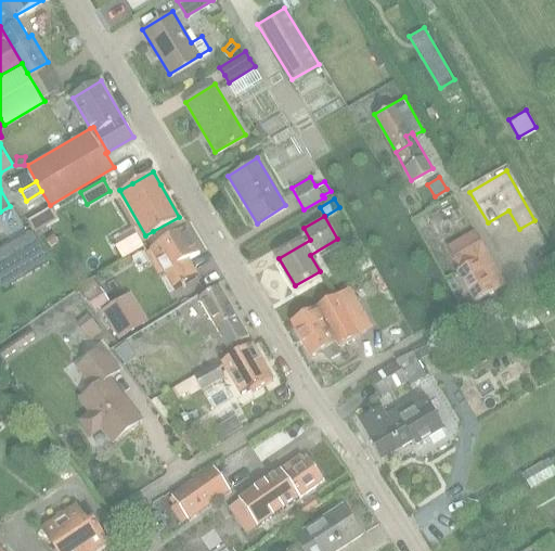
[(184,228),(155,245),(168,267),(164,270),(173,286),(181,282),(182,284),(184,283),(183,281),(196,273),(186,257),(198,251),(184,228)]
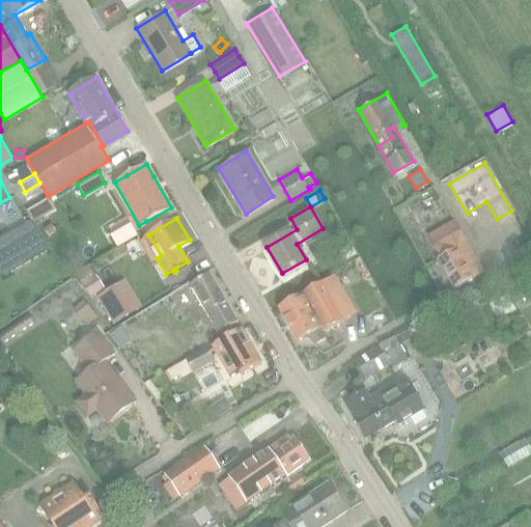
[(30,219),(0,237),(0,254),(9,271),(48,248),(30,219)]
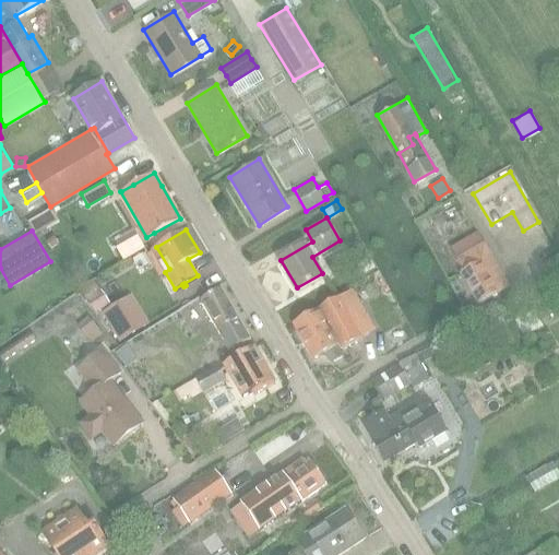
[(464,270),(461,272),(478,302),(508,283),(492,258),(483,240),(455,256),(464,270)]
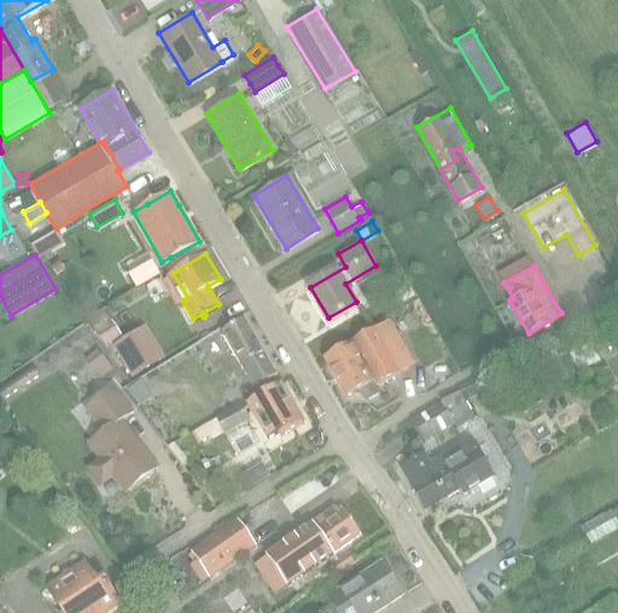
[(222,328),(254,383),(275,371),(244,315),(222,328)]
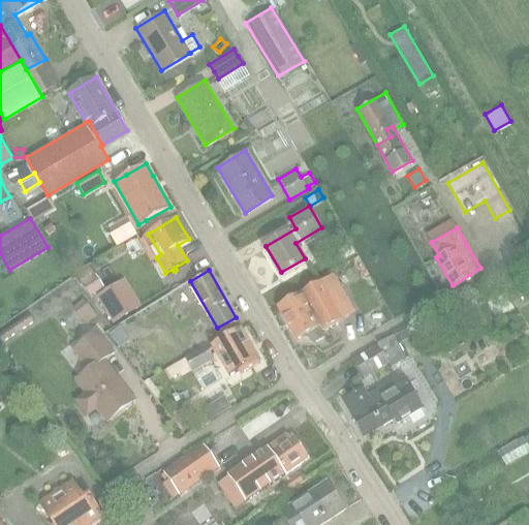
[(93,274),(80,284),(88,295),(101,284),(93,274)]
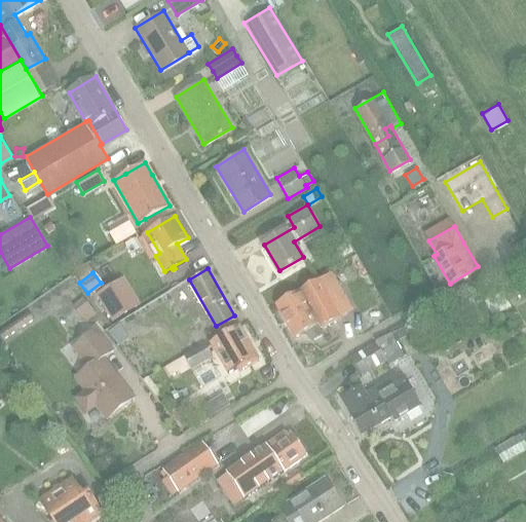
[(95,293),(111,321),(138,304),(121,277),(95,293)]
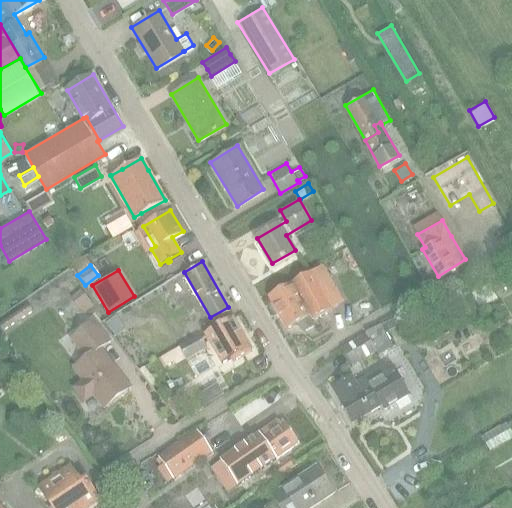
[(312,317),(331,307),(322,291),(330,286),(324,276),(316,280),(311,270),(269,294),(286,326),(297,320),(301,327),(305,328),(312,323),(313,319),(312,317)]
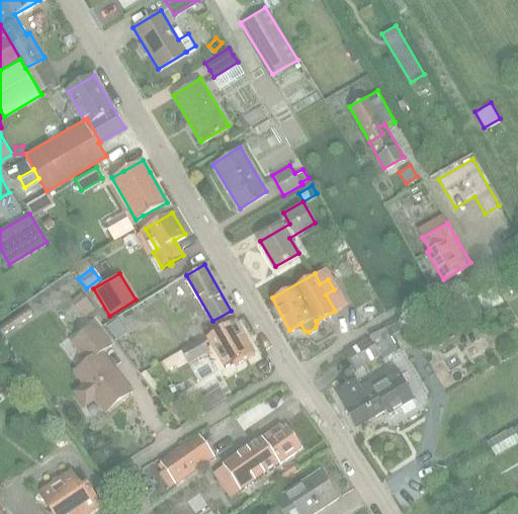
[(466,301),(473,315),(502,300),(494,285),(466,301)]
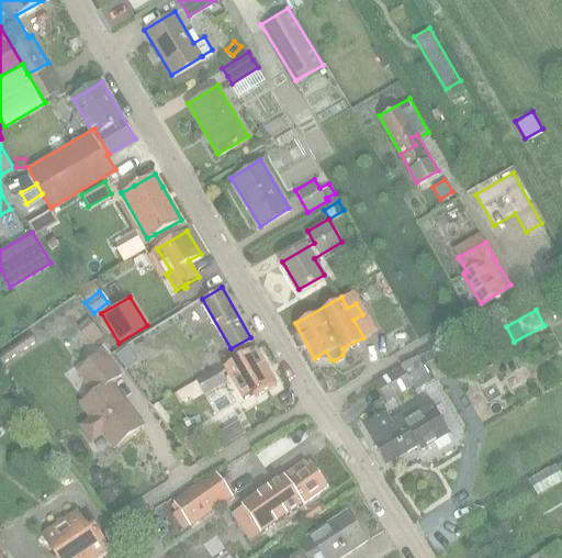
[(77,324),(91,341),(102,332),(88,315),(77,324)]
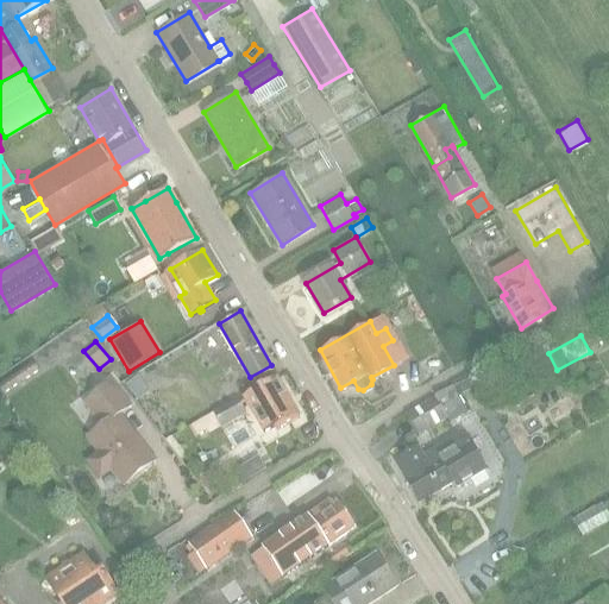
[(463,376),(451,382),(457,392),(466,387),(478,379),(472,370),(463,376)]
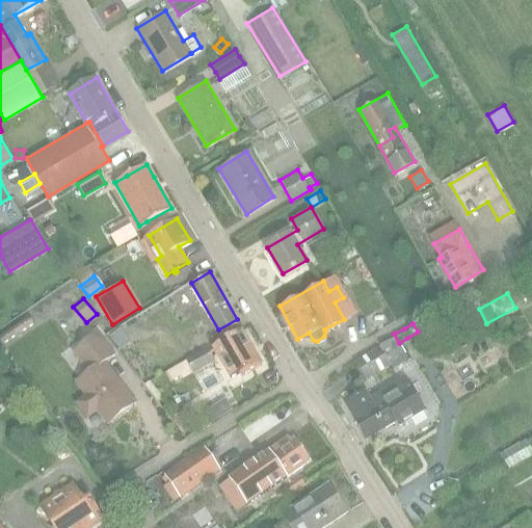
[(120,325),(109,333),(117,345),(128,338),(120,325)]
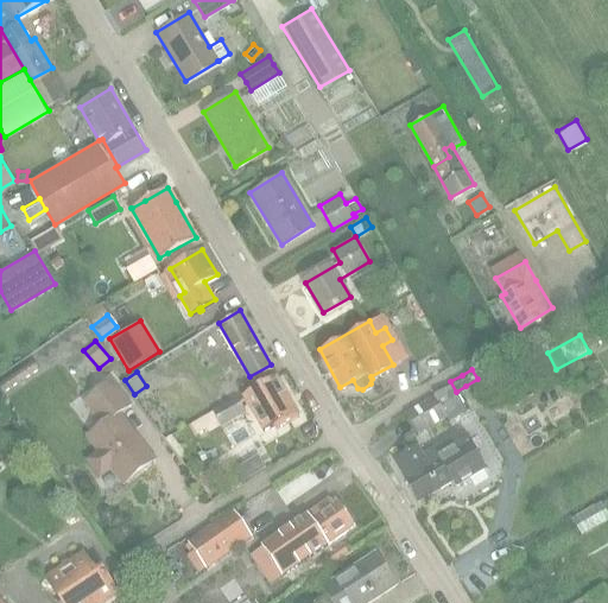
[(244,391),(263,426),(273,419),(277,425),(298,413),(277,373),(253,385),(254,385),(244,391)]
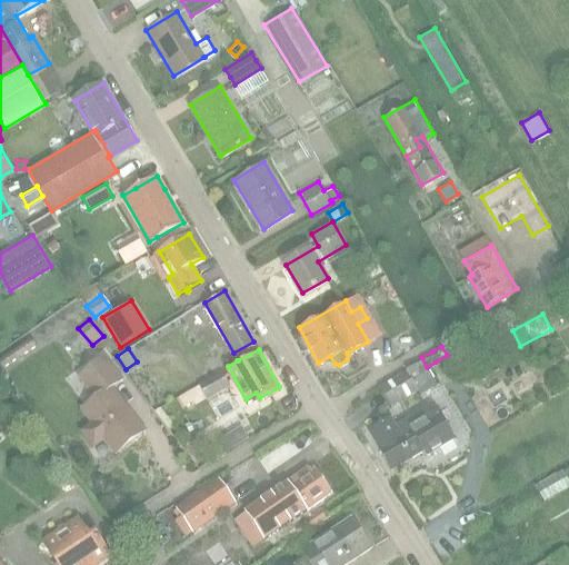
[(103,436),(116,450),(143,428),(110,386),(121,377),(103,355),(79,374),(96,396),(81,407),(92,420),(81,429),(92,444),(103,436)]
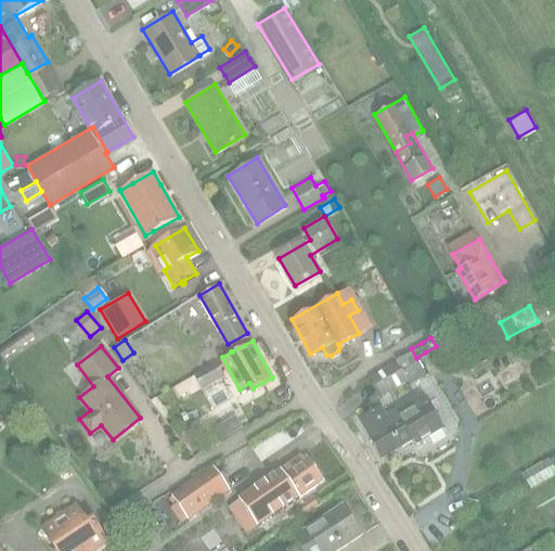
[(398,359),(371,374),(383,393),(408,379),(410,383),(426,374),(422,368),(416,358),(411,348),(397,357),(398,359)]
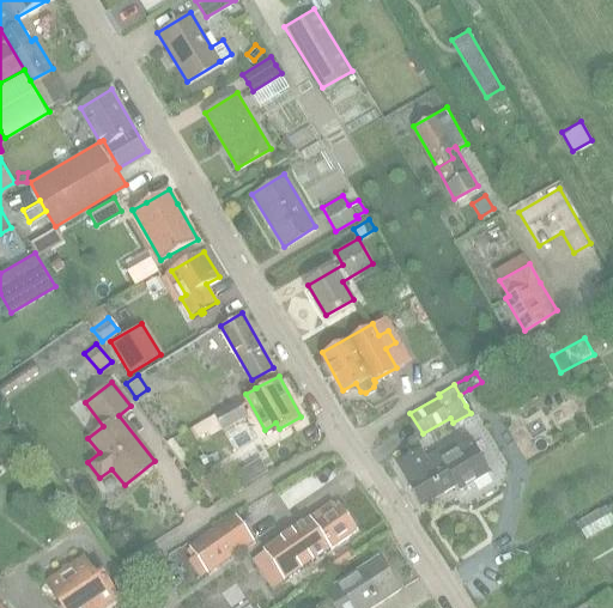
[(222,424),(224,426),(248,413),(238,397),(214,411),(216,413),(222,424)]
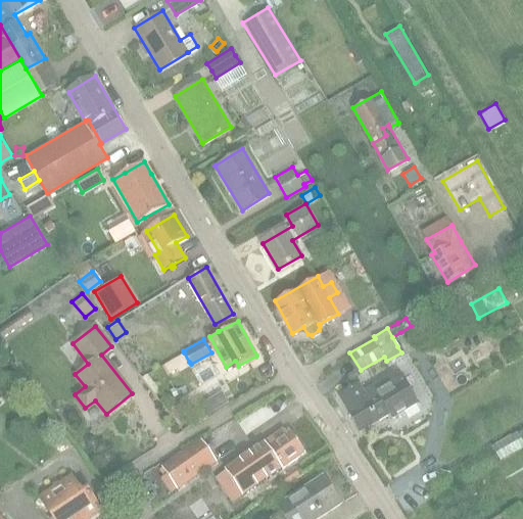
[(184,352),(164,363),(170,372),(189,362),(184,352)]
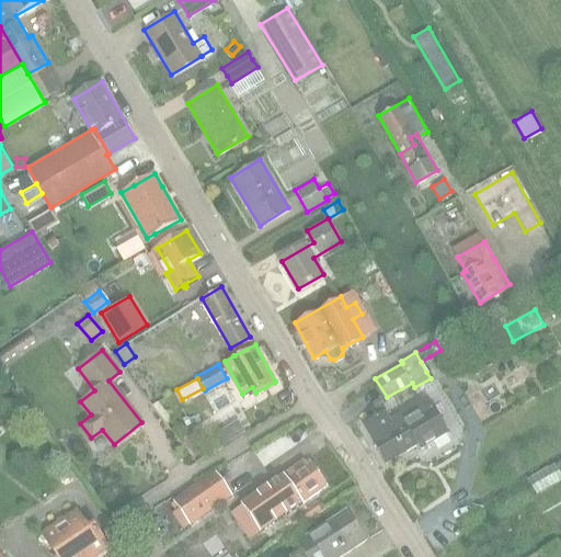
[(373,440),(386,461),(418,442),(422,447),(449,431),(426,394),(400,410),(390,416),(386,408),(364,421),(374,439),(373,440)]
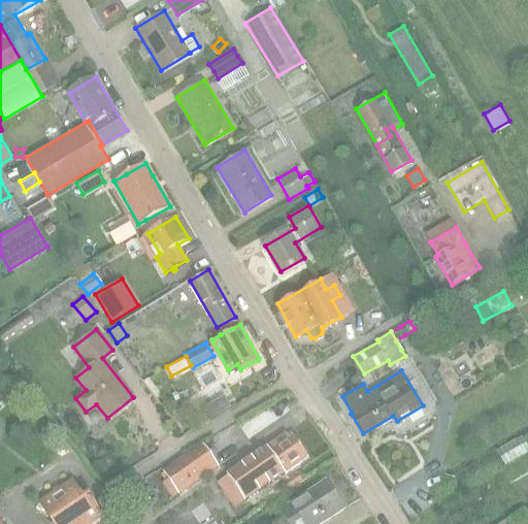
[(0,383),(0,400),(8,394),(0,383)]
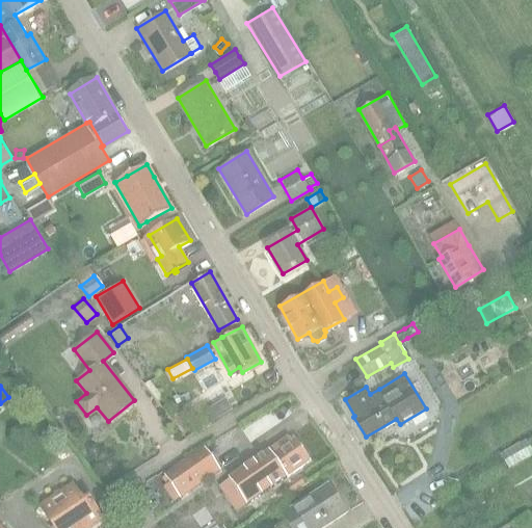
[(224,395),(204,408),(211,420),(232,406),(224,395)]
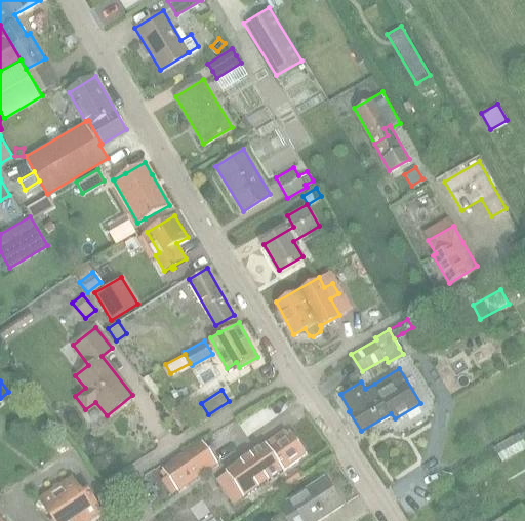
[(284,429),(225,470),(243,496),(306,452),(291,431),(288,433),(284,429)]
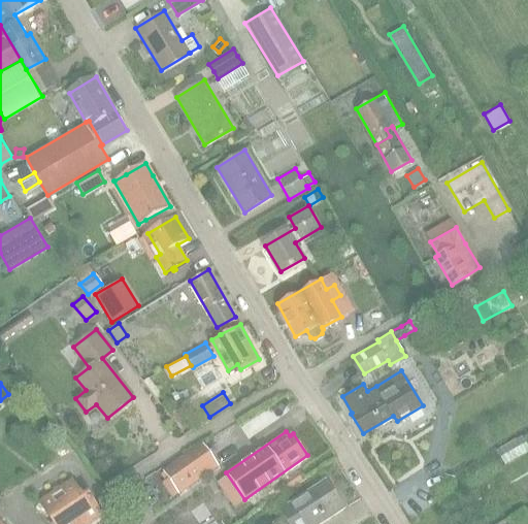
[(496,447),(505,462),(527,449),(527,445),(521,433),(496,447)]
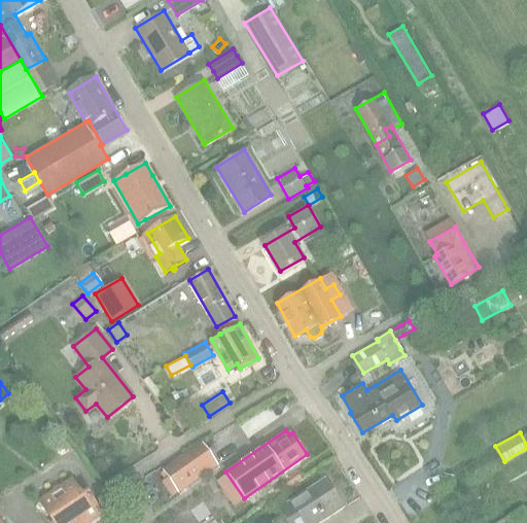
[(203,441),(164,467),(179,490),(219,463),(203,441)]
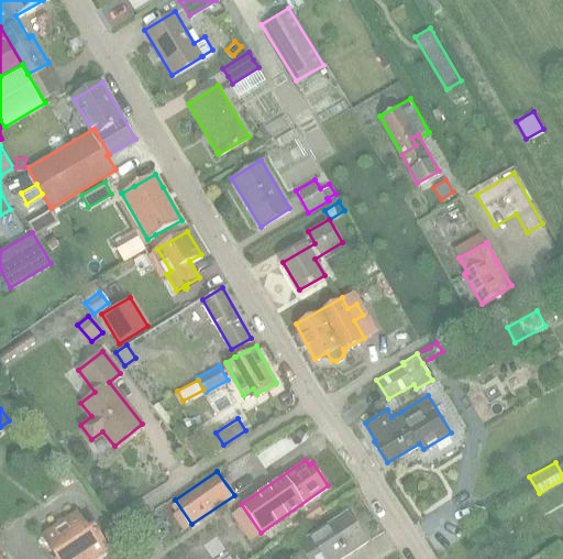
[(334,558),(366,539),(346,510),(310,534),(299,541),(310,558),(334,558)]
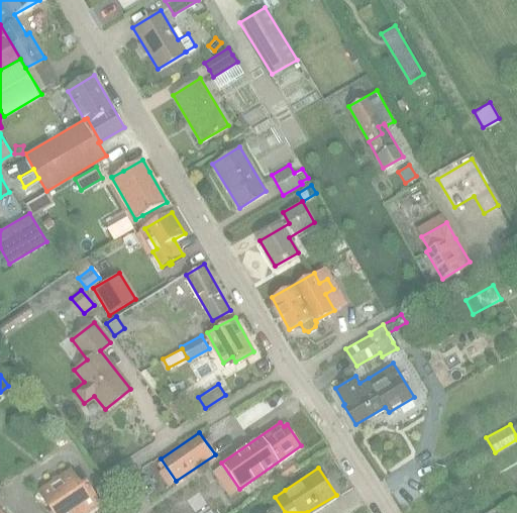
[(38,490),(54,512),(83,512),(99,503),(86,483),(82,487),(70,469),(38,490)]
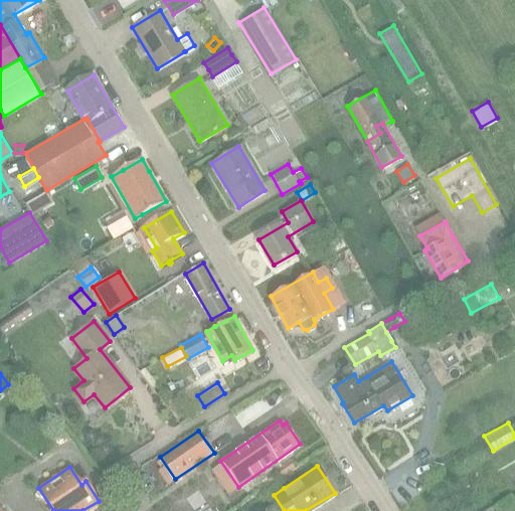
[(464,476),(453,482),(458,490),(469,484),(464,476)]
